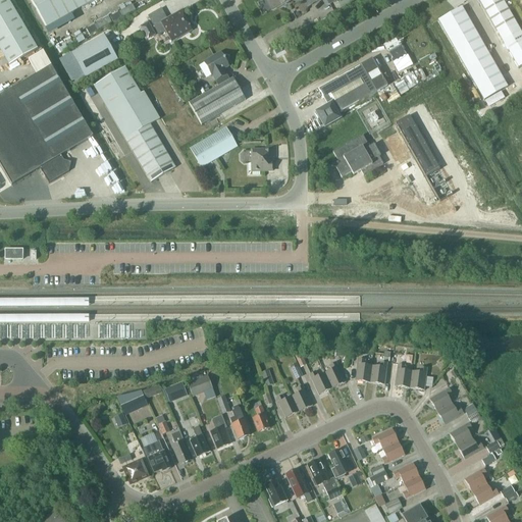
[(7,0),(0,0),(0,54),(8,68),(39,52),(7,0)]
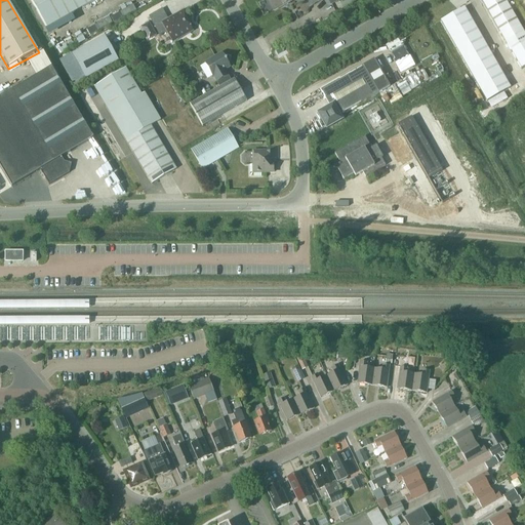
[(96,0),(31,0),(47,29),(96,0)]
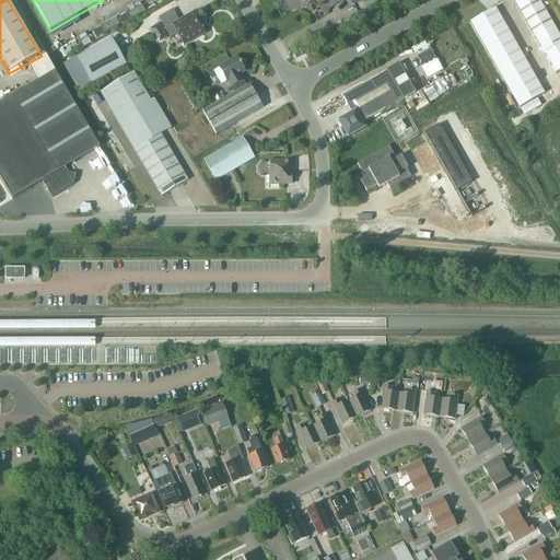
[(288,0),(294,10),(311,0),(318,0),(323,1),(325,0),(288,0)]
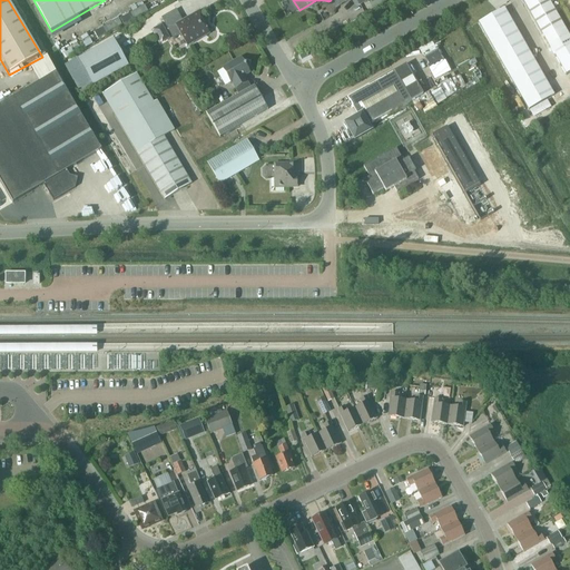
[(522,0),(549,47),(569,36),(548,0),(522,0)]
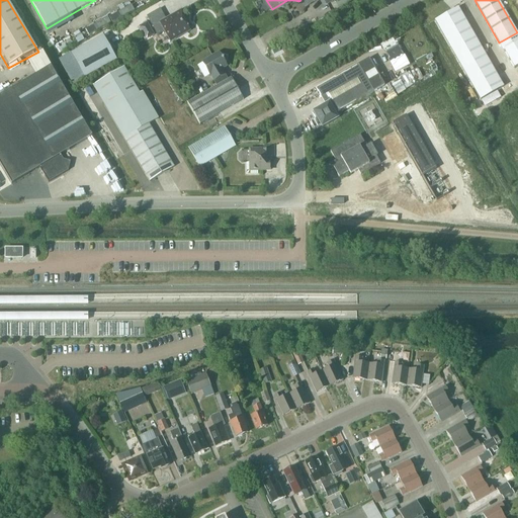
[(135,3),(111,15),(114,20),(138,8),(135,3)]
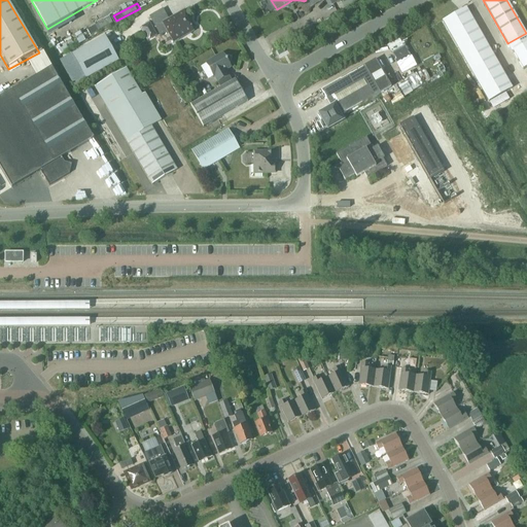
[(457,12),(443,21),(489,102),(513,89),(466,7),(457,12)]
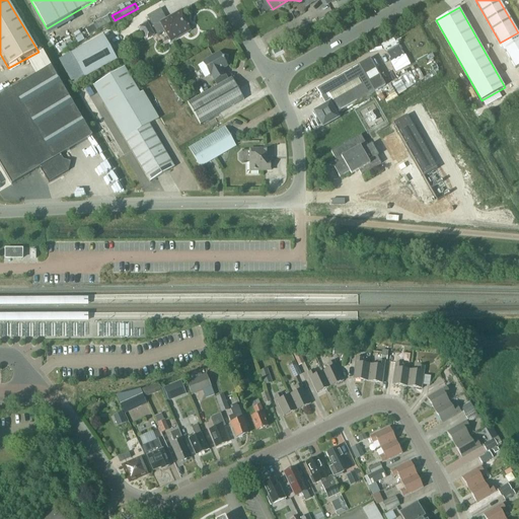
[(158,34),(165,31),(171,42),(191,30),(187,24),(190,22),(181,10),(166,19),(160,9),(147,16),(148,17),(158,34)]
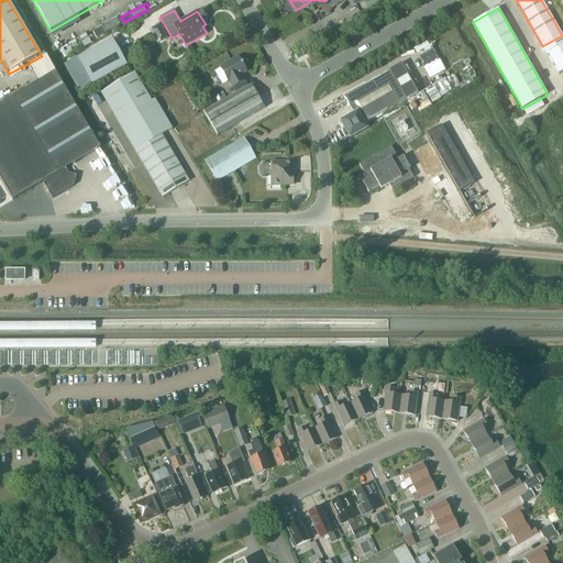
[(98,35),(122,24),(119,18),(95,30),(98,35)]
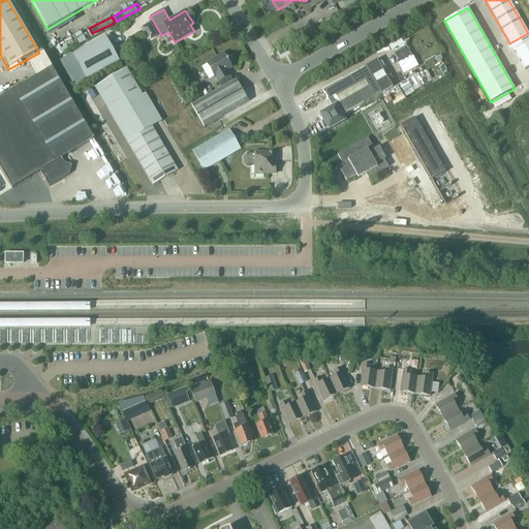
[(150,23),(142,28),(148,40),(157,35),(150,23)]
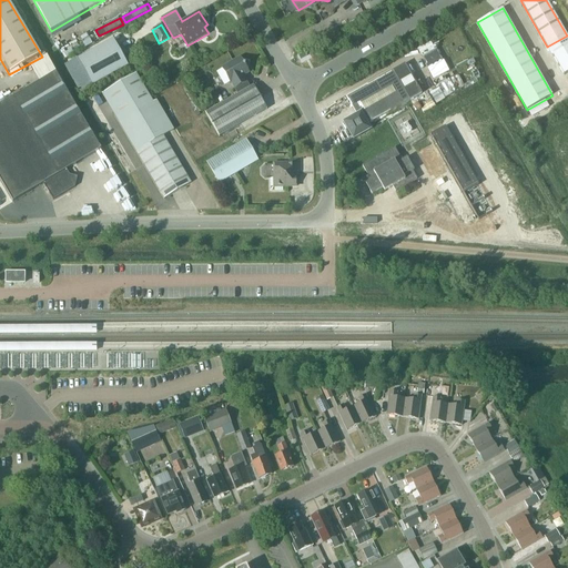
[(80,60),(92,83),(128,64),(114,41),(80,60)]
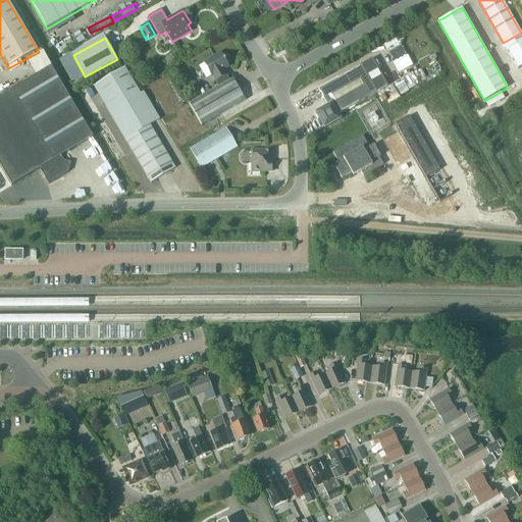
[(402,46),(389,52),(400,71),(412,65),(402,46)]
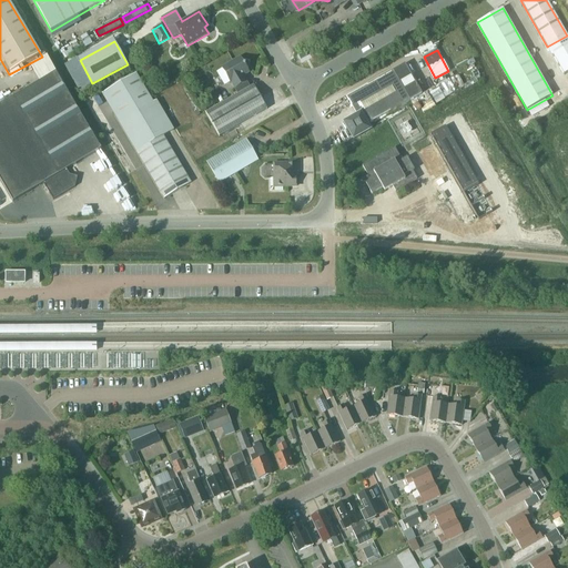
[(231,83),(239,94),(251,88),(243,75),(250,72),(245,66),(245,64),(245,61),(242,60),(240,57),(222,68),(231,83)]
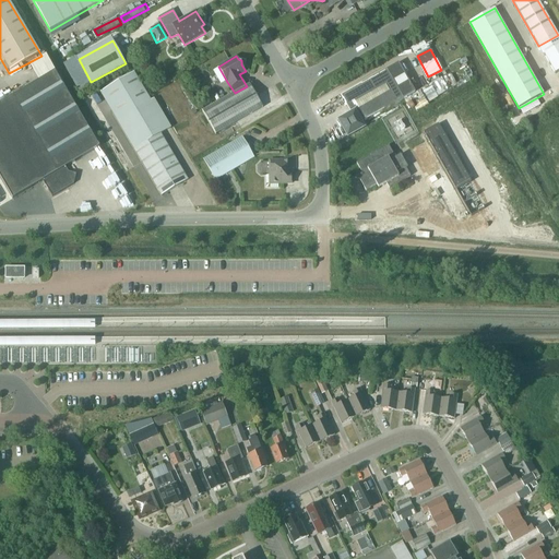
[(39,81),(0,103),(0,176),(13,198),(43,180),(52,197),(73,183),(76,174),(69,171),(66,167),(99,146),(55,71),(46,57),(31,66),(39,81)]
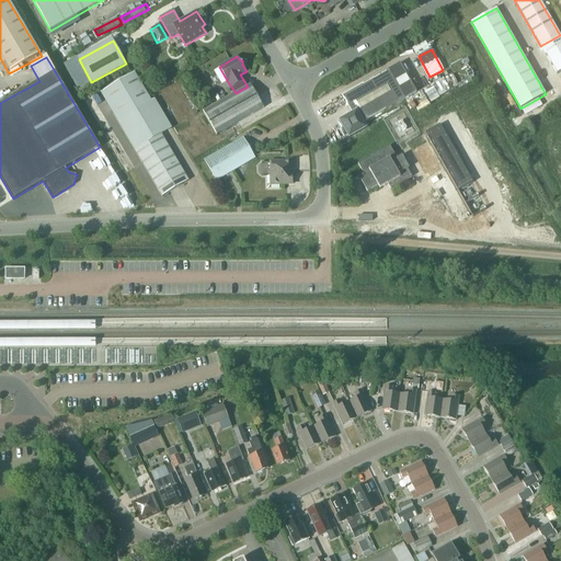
[(363,124),(404,99),(388,70),(342,96),(352,114),(335,124),(343,141),(365,128),(363,124)]
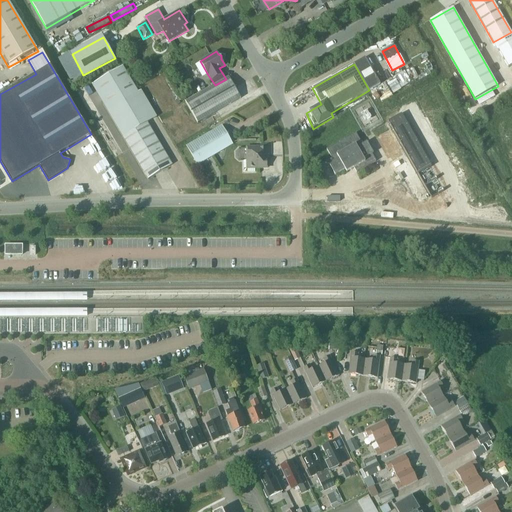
[(136,93),(121,67),(92,84),(123,136),(148,179),(172,165),(147,123),(156,117),(141,91),(136,93)]
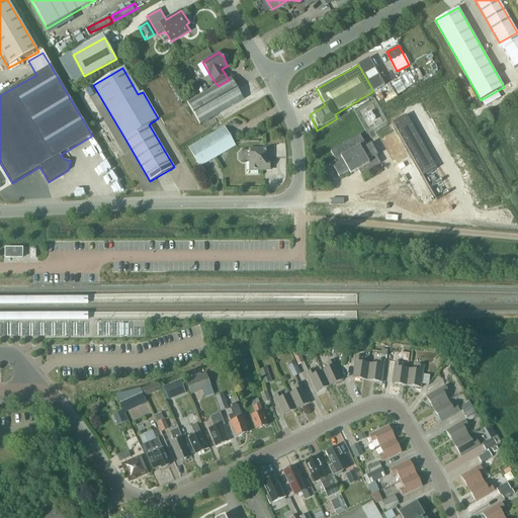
[(391,81),(397,93),(425,80),(419,68),(391,81)]
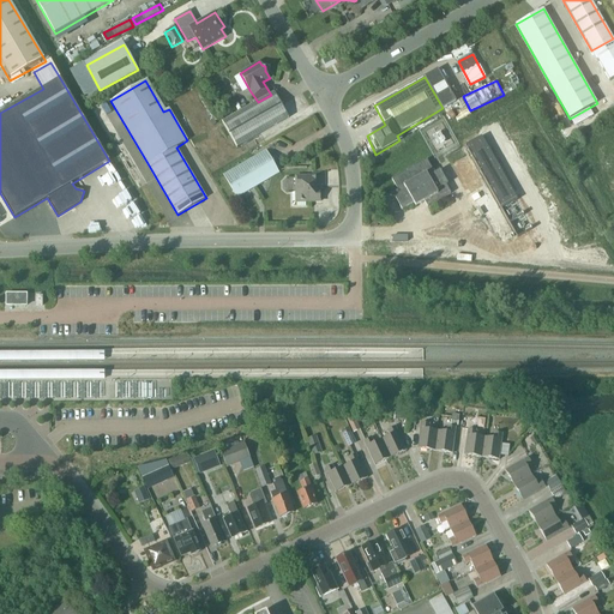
[(274,92),(271,95),(258,102),(222,122),(236,148),(289,118),(275,92),(274,92)]
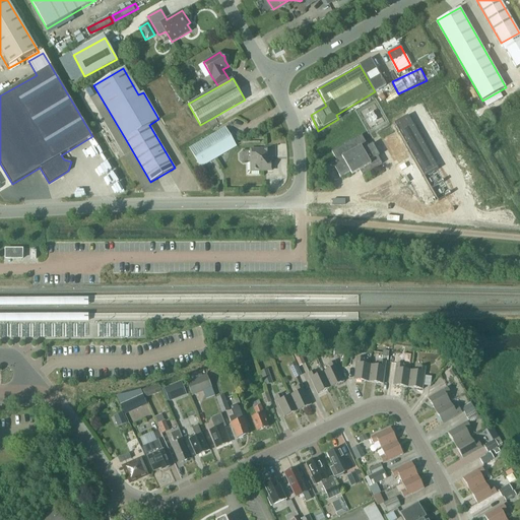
[(408,116),(394,124),(425,178),(438,170),(408,116)]
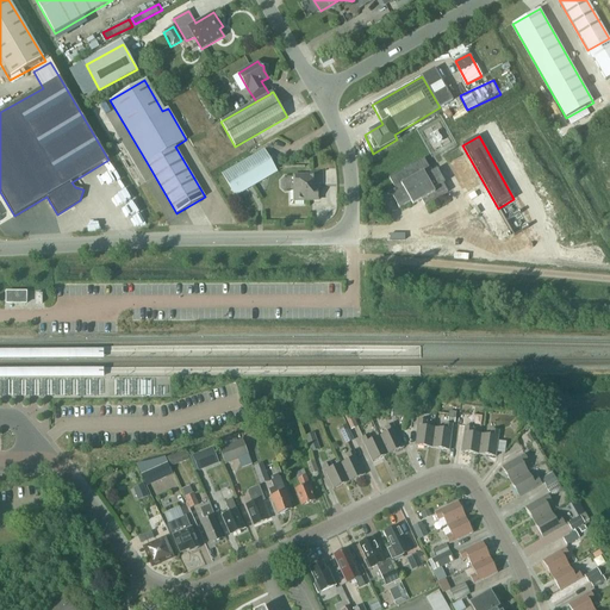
[(269,176),(277,172),(272,163),(265,151),(223,175),(235,195),(269,176)]
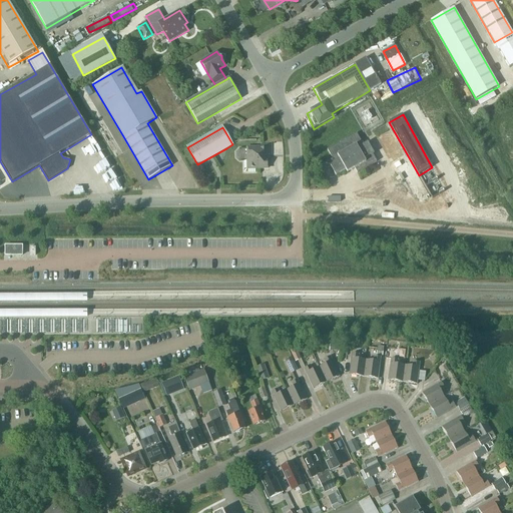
[(377,161),(373,154),(374,153),(368,142),(363,144),(361,141),(357,133),(328,149),(332,157),(334,161),(329,164),(336,175),(347,169),(348,172),(355,168),(357,172),(377,161)]
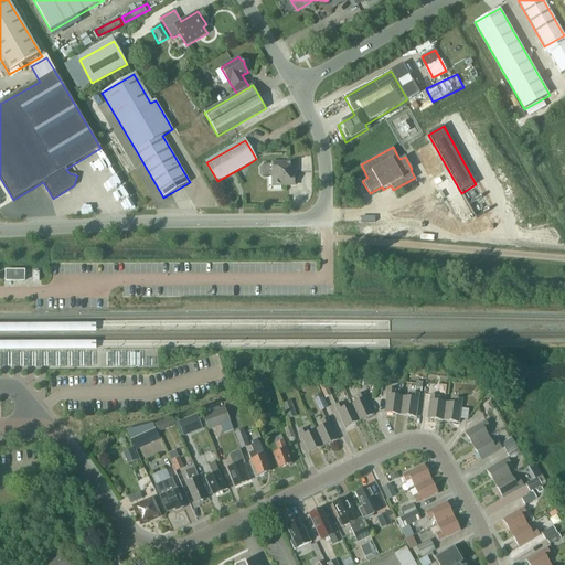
[(296,170),(299,170),(299,159),(287,159),(287,162),(273,163),(273,177),(268,178),(268,191),(281,190),(281,185),(296,185),(296,170)]
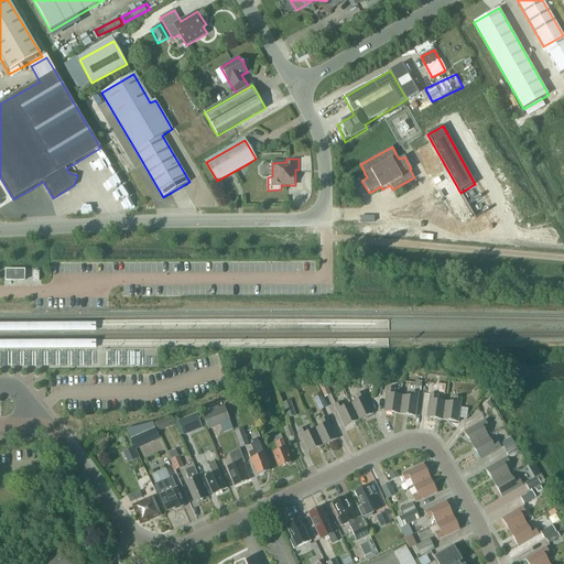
[(6,281),(24,281),(24,270),(6,270),(6,281)]
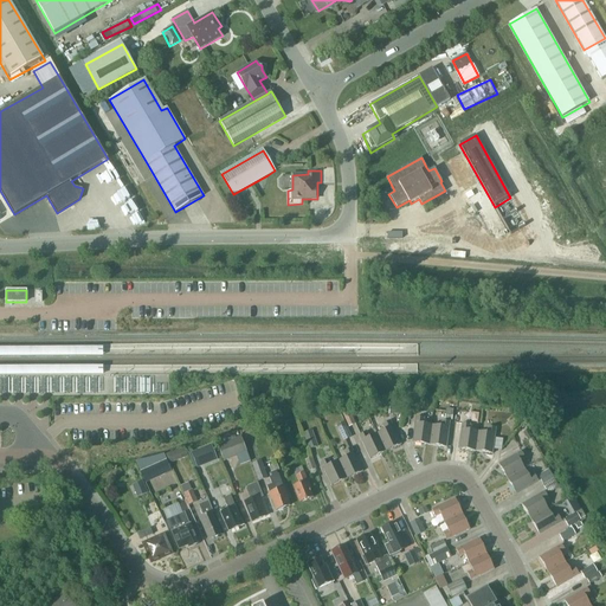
[(0,375),(103,375),(103,366),(0,366),(0,375)]
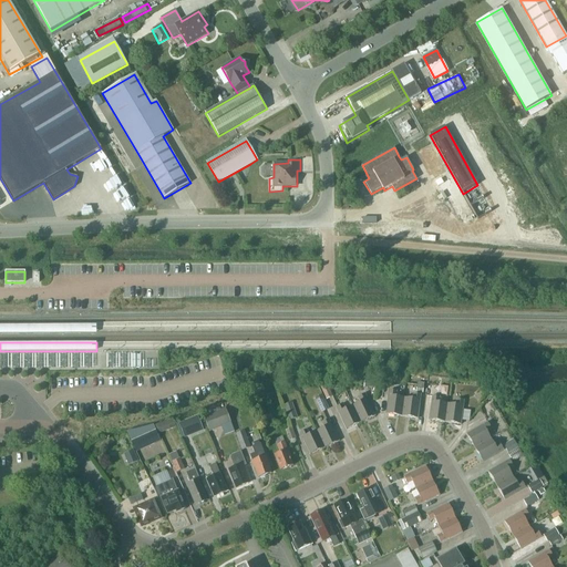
[(332,395),(327,383),(320,387),(327,399),(332,395)]
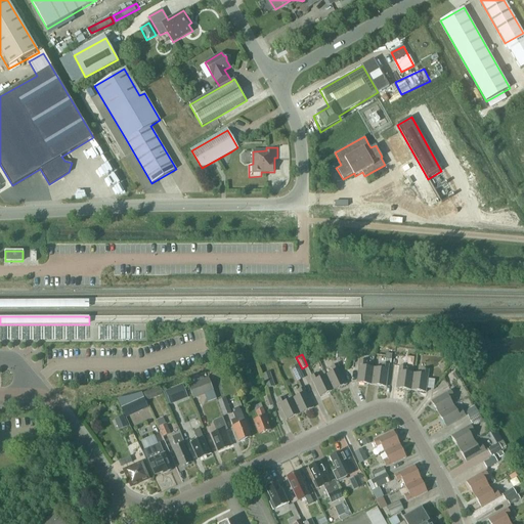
[(370,385),(374,367),(366,366),(367,361),(359,360),(356,383),(370,385)]
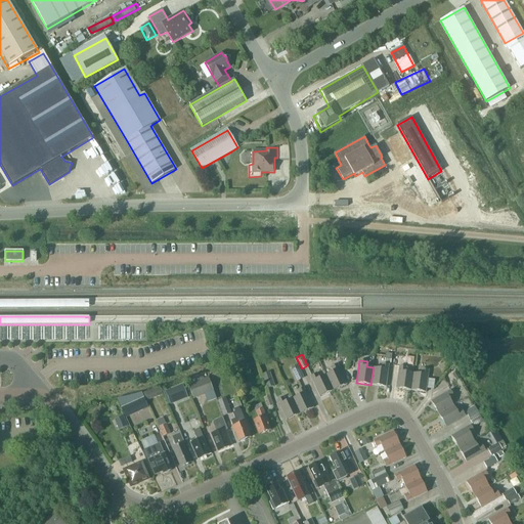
[(381,368),(374,367),(370,385),(386,387),(389,364),(382,363),(381,368)]
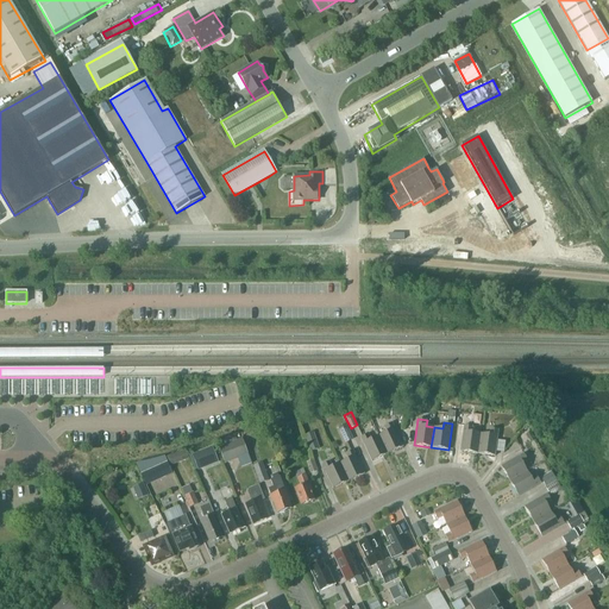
[(338,427),(345,443),(353,439),(346,424),(338,427)]
